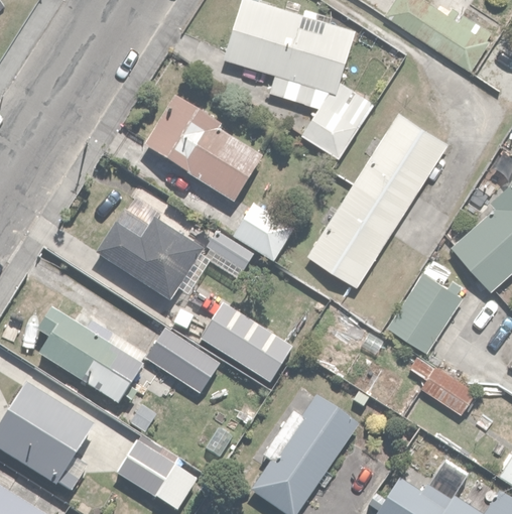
[(360,26),(269,0),(241,0),(224,58),(274,74),(269,92),(318,106),(298,135),(338,163),(370,118),(343,86),(360,26)]
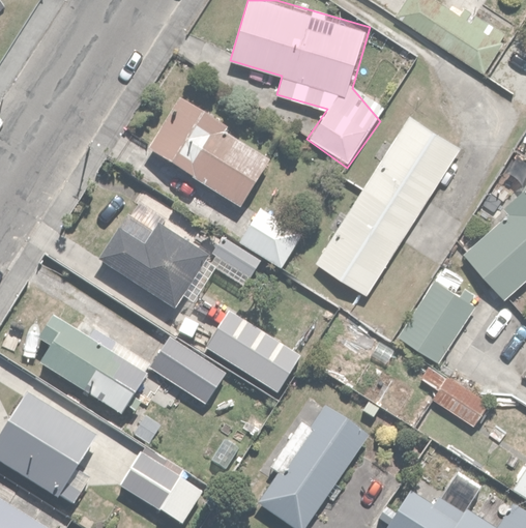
[(474,17),(447,0),(406,0),(397,17),(489,74),(518,26),(483,3),(474,17)]
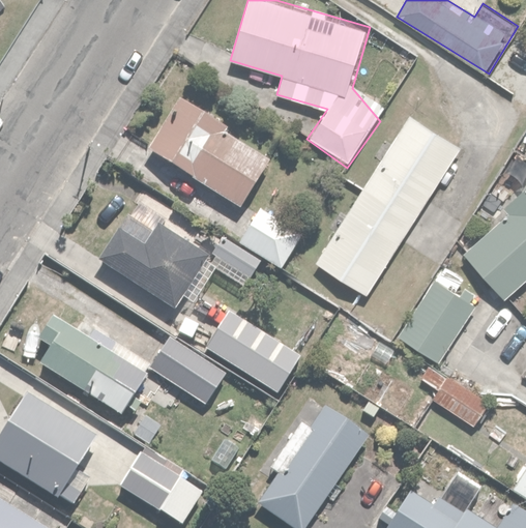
[(172,115),(147,148),(234,206),(268,157),(212,120),(213,117),(214,115),(214,113),(215,112),(215,110),(215,108),(215,106),(214,104),(214,101),(213,100),(212,98),(211,96),(210,95),(209,93),(208,92),(206,91),(205,90),(203,89),(201,88),(200,87),(198,87),(196,87),(194,86),(192,86),(190,86),(188,87),(186,87),(184,88),(182,89),(181,90),(179,91),(178,92),(176,93),(175,95),(174,96),(173,98),(172,100),(172,101),(171,104),(171,106),(171,108),(171,110),(171,112),(171,113),(172,115)]
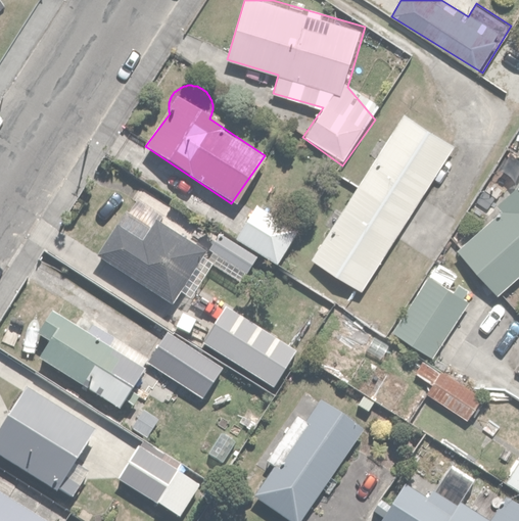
[(406,109),(312,258),(367,292),(461,144),(406,109)]
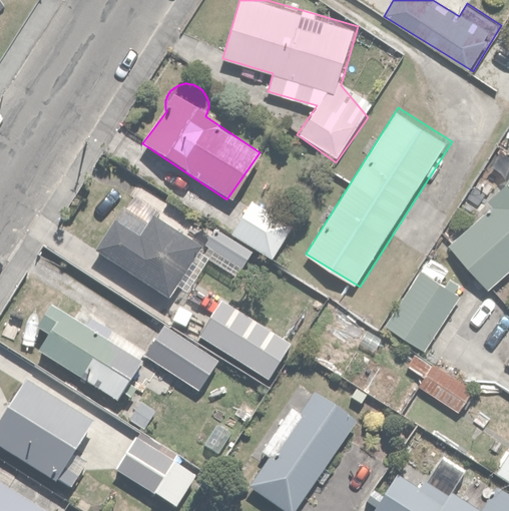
[(451,240),(488,284),(508,266),(508,180),(486,201),(490,206),(451,240)]
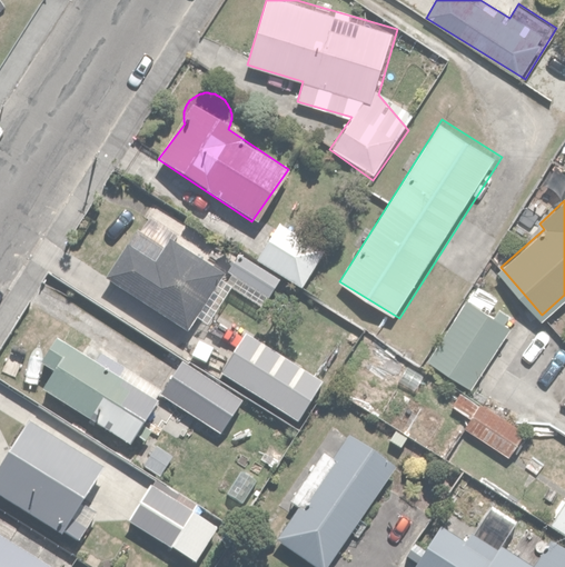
[(245,256),(231,280),(270,302),(283,281),(305,295),(330,250),(280,220),(256,262),(245,256)]
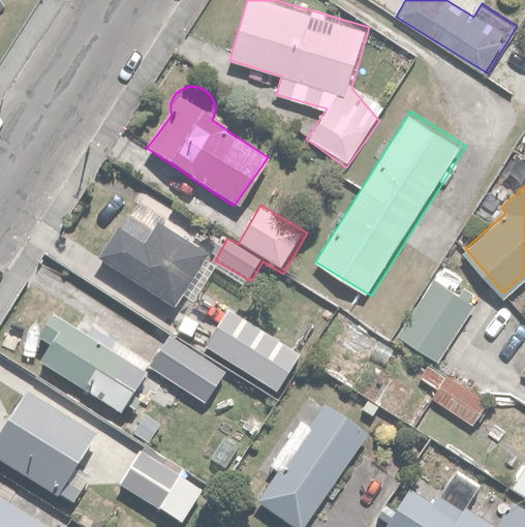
[(221,269),(205,258),(207,254),(161,225),(159,229),(130,211),(98,258),(145,288),(137,300),(164,317),(172,305),(174,307),(183,292),(199,304),(221,269)]
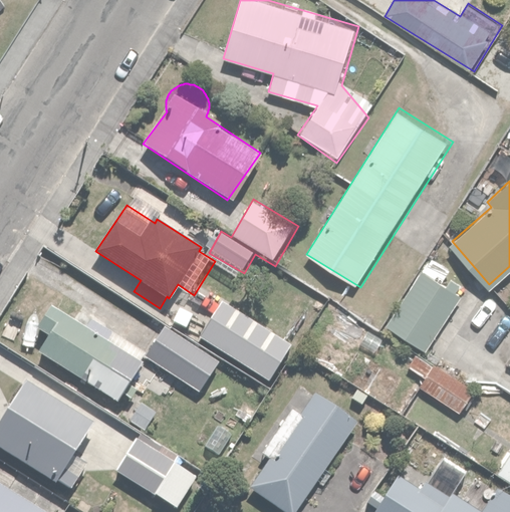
[(455,269),(432,253),(380,327),(396,337),(400,331),(428,350),(466,294),(447,281),(455,269)]
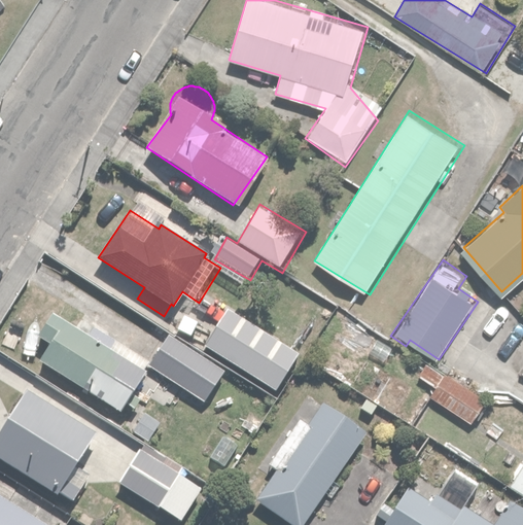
[(227,309),(204,346),(282,392),(305,355),(227,309)]
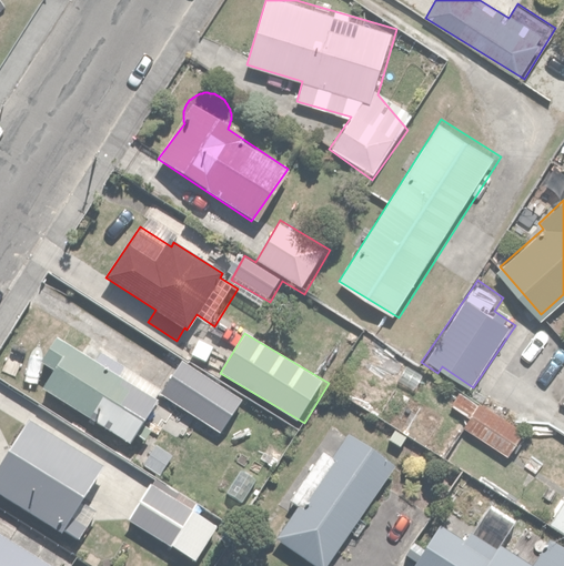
[(159,401),(56,339),(40,365),(52,373),(41,392),(131,445),(159,401)]
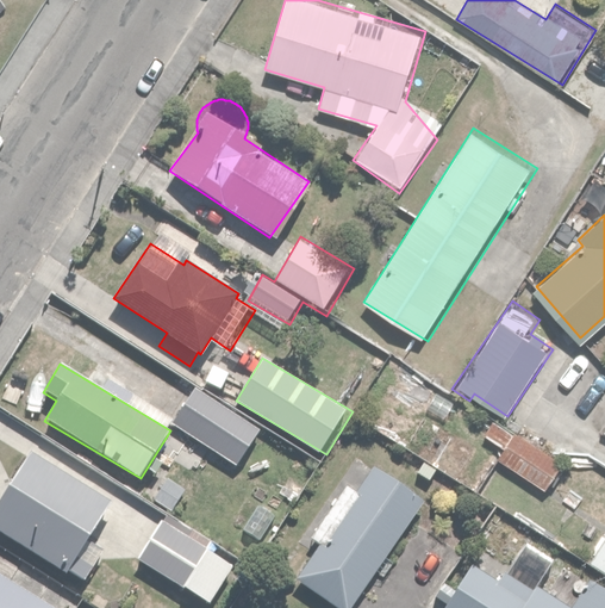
[(266,428),(198,386),(174,426),(242,467),(266,428)]
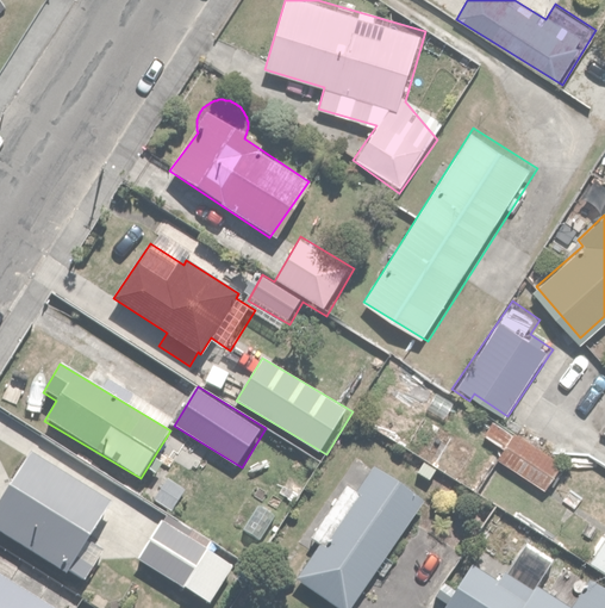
[(543,486),(565,454),(498,413),(484,434),(504,447),(497,458),(543,486)]
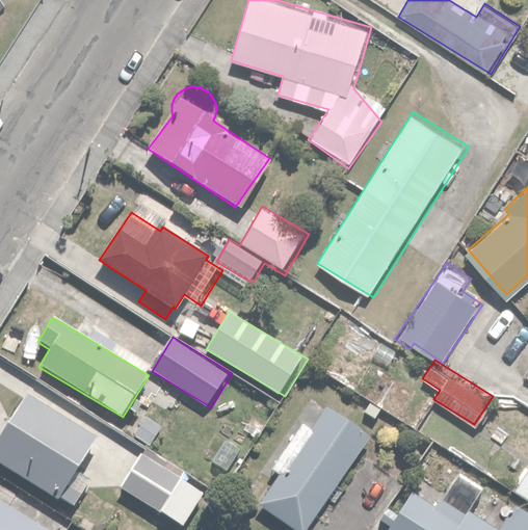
[(104,433),(29,391),(0,441),(0,464),(60,502),(63,497),(83,508),(100,480),(82,470),(104,433)]
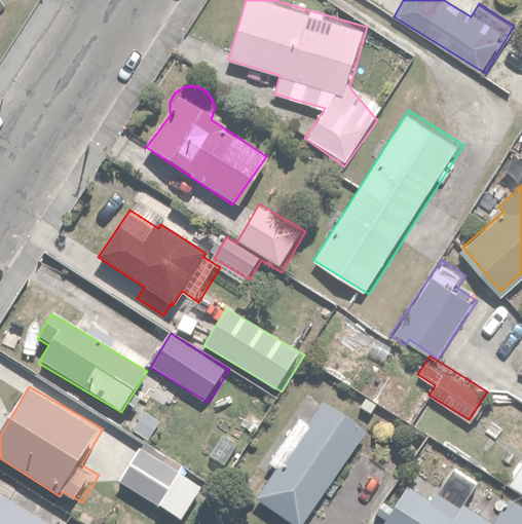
[(265,463),(276,472),(259,499),(294,523),(303,523),(366,431),(323,403),(308,424),(296,417),(265,463)]
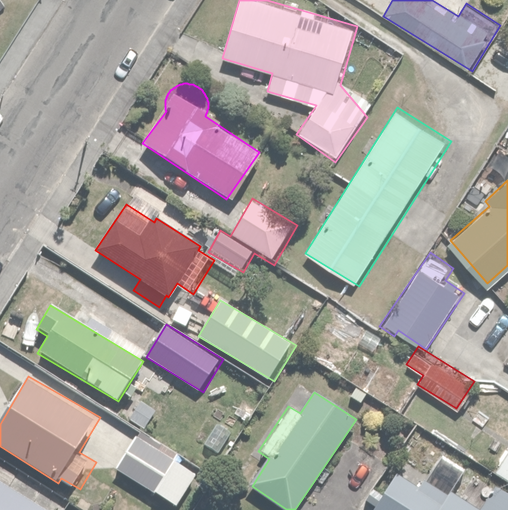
[(180,507),(200,473),(179,461),(183,455),(137,428),(115,470),(180,507)]
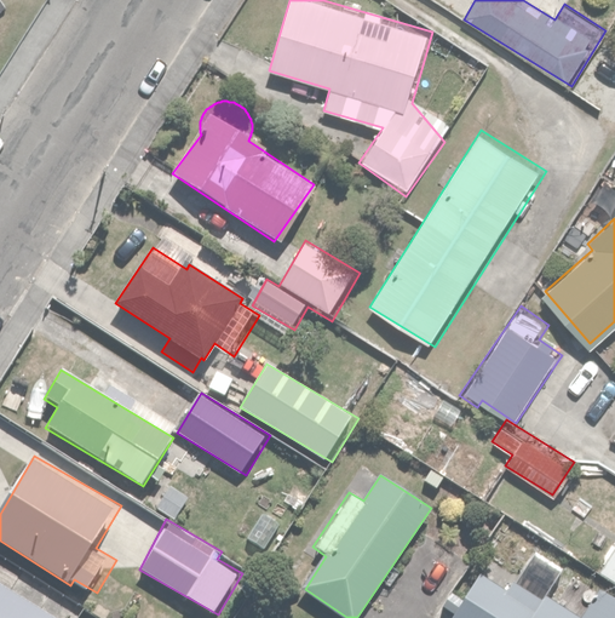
[(614,545),(599,572),(614,581),(614,545)]
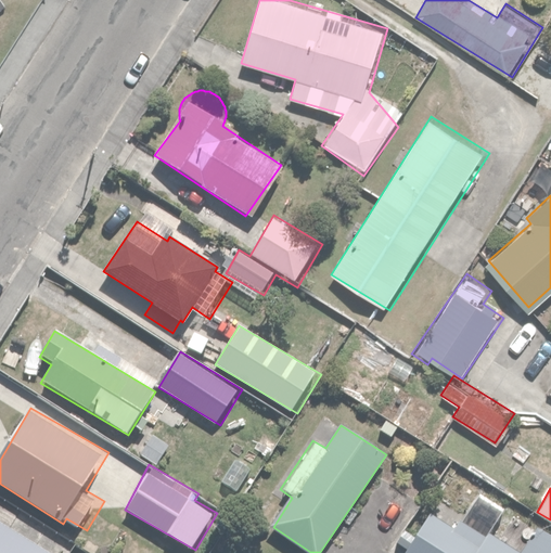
[(0,499),(0,552),(75,552),(78,548),(0,499)]
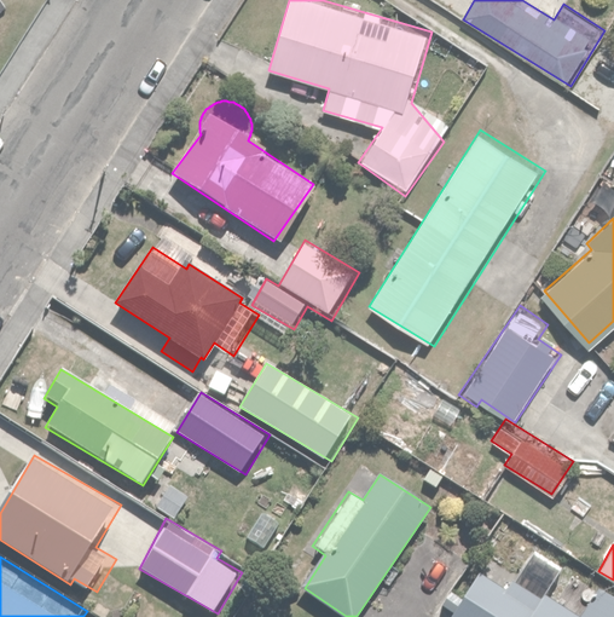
[(613,597),(601,589),(583,616),(574,616),(516,581),(509,593),(479,575),(451,616),(613,616),(613,597)]
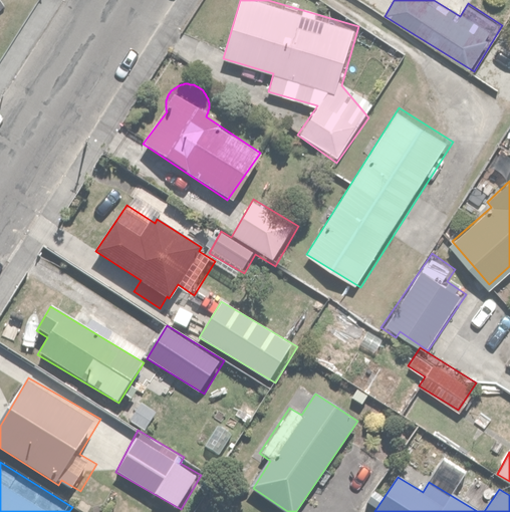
All buildings are outlined.
